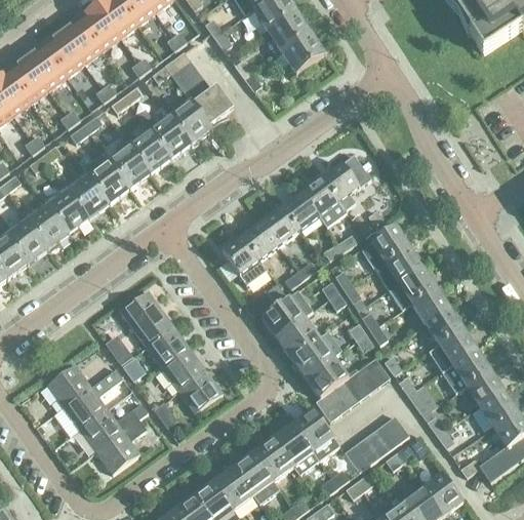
[(136,26),(118,0),(104,0),(95,6),(119,38),(136,26)]
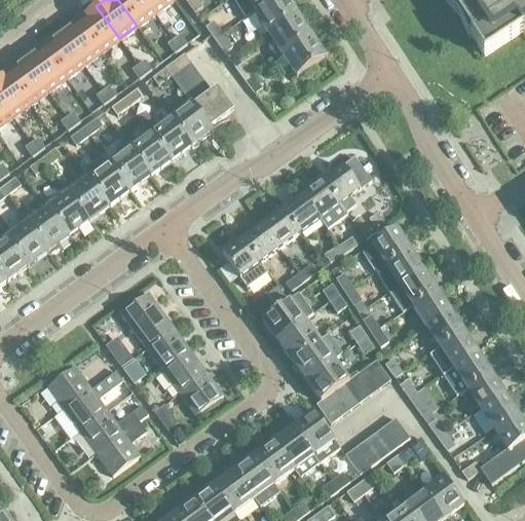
[(155,12),(146,0),(118,0),(137,26),(155,12)]
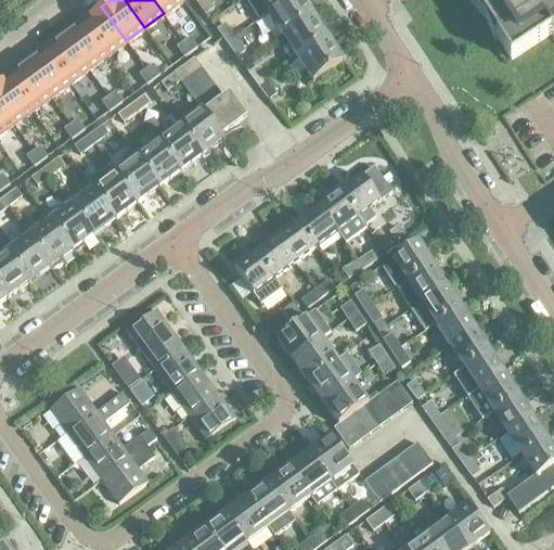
[(154,0),(164,13),(182,0),(154,0)]
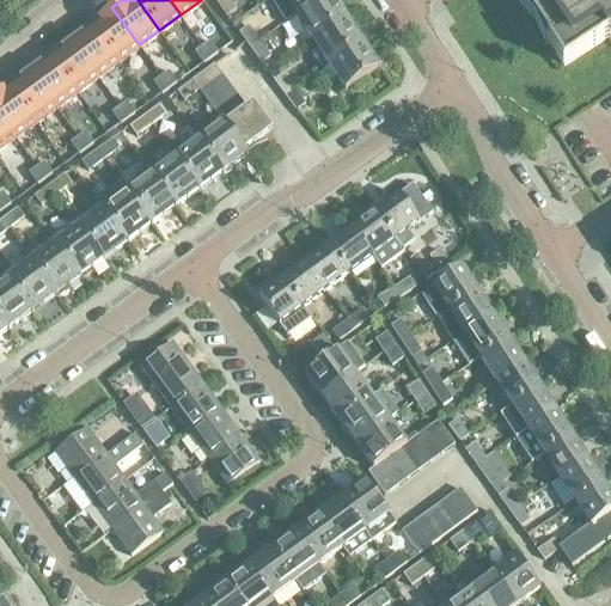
[(236,2),(234,0),(219,0),(226,10),(236,2)]
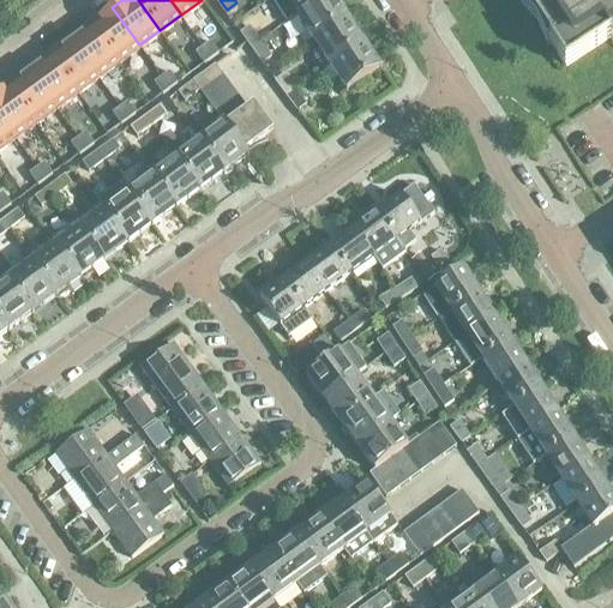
[(288,0),(295,10),(310,0),(288,0)]
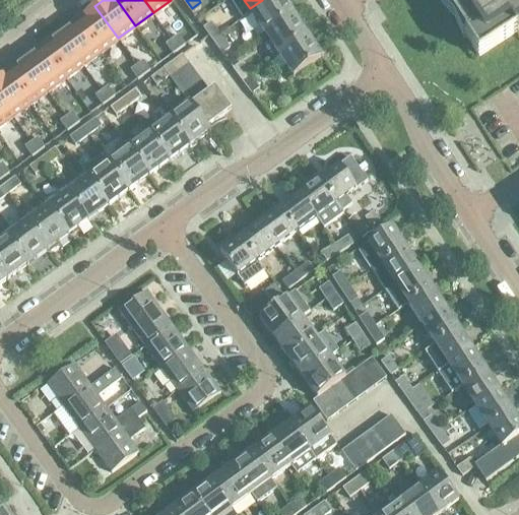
[(264,29),(295,10),(287,0),(262,0),(250,8),(264,29)]
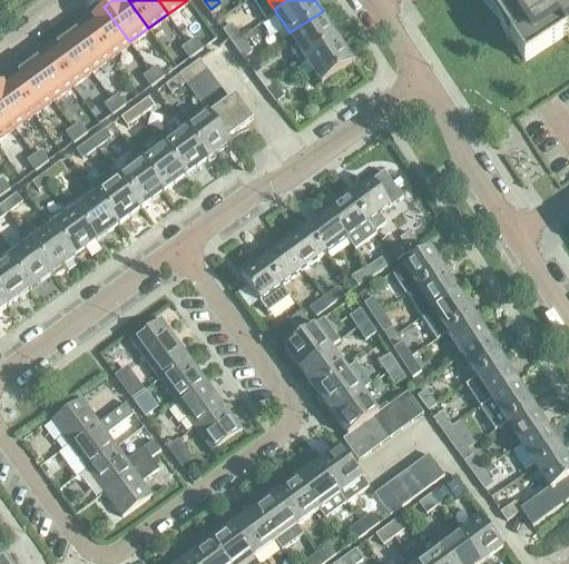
[(494,0),(502,11),(498,13),(499,16),(503,12),(514,30),(508,35),(522,56),(568,25),(568,0),(494,0)]
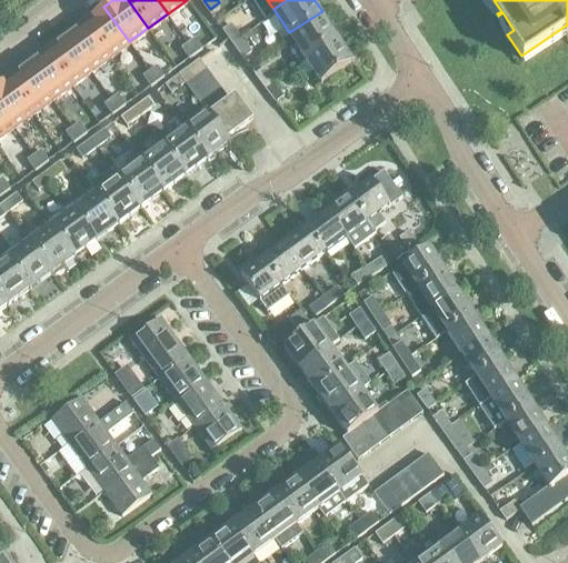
[(129,41),(103,7),(85,20),(110,56),(129,41)]
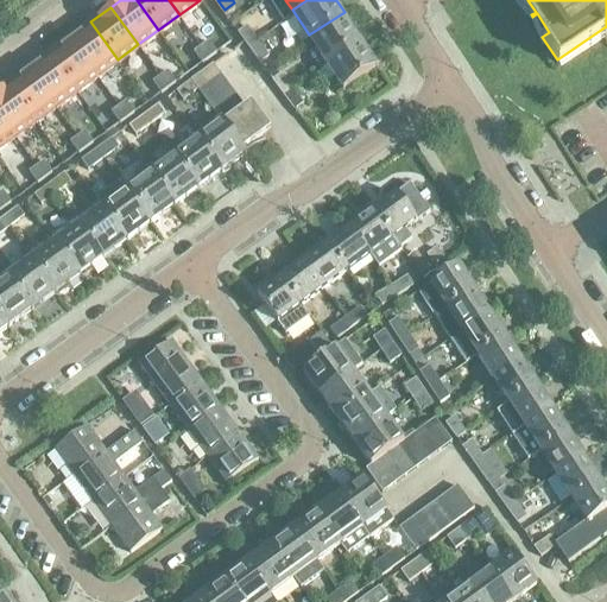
[(326,59),(360,36),(345,12),(309,35),(326,59)]
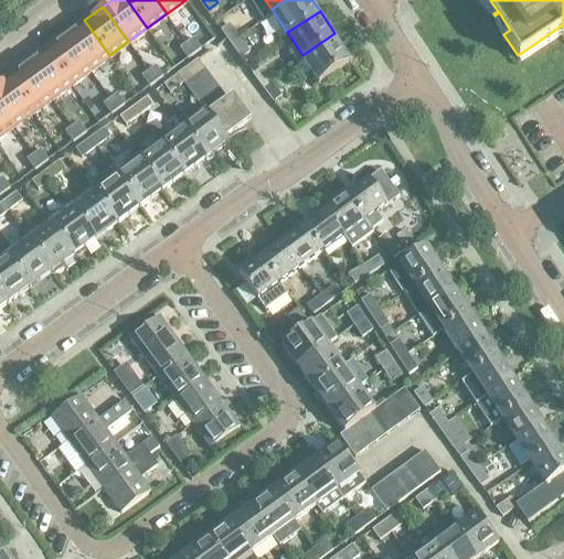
[(229,39),(238,33),(229,19),(220,27),(229,39)]
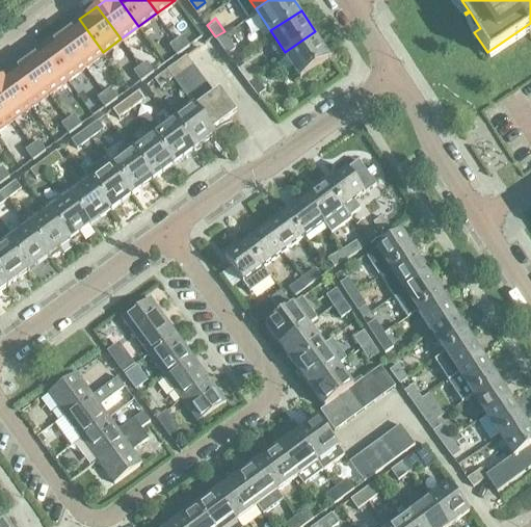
[(103,52),(79,19),(61,32),(85,64),(103,52)]
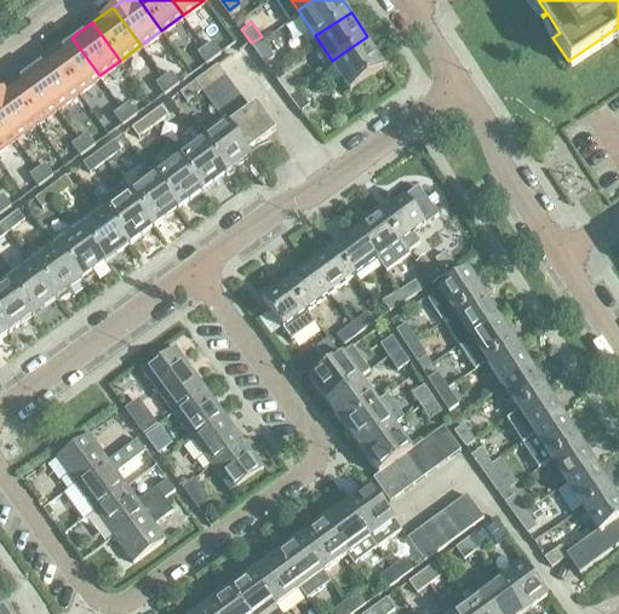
[(274,53),(262,36),(251,42),(263,61),(274,53)]
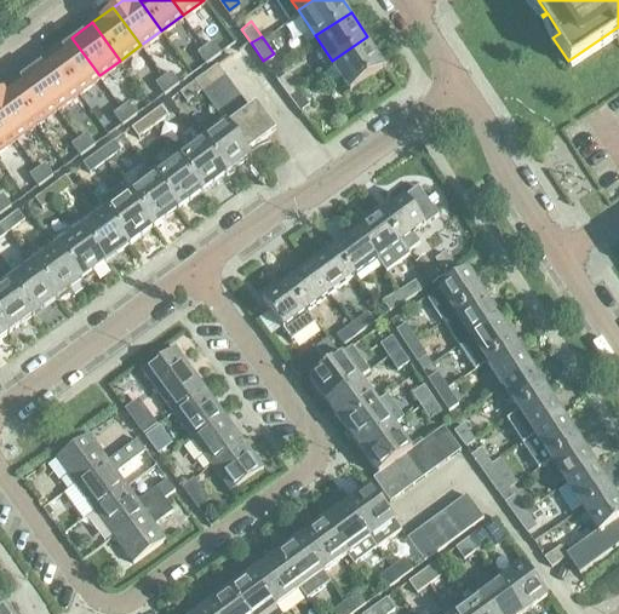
[(384,63),(367,36),(332,61),(349,86),(384,63)]
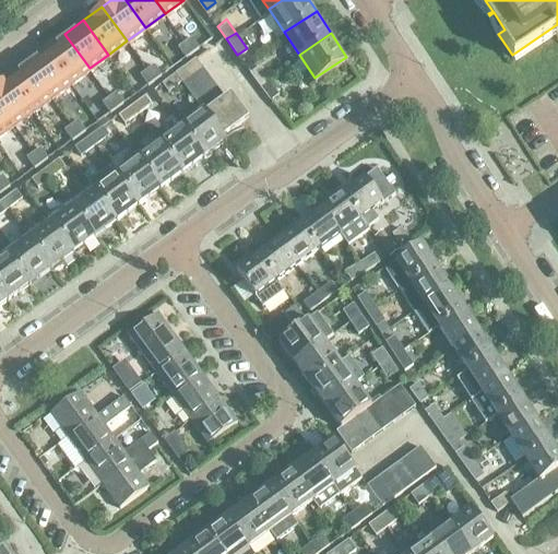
[(90,68),(64,34),(45,48),(70,82),(90,68)]
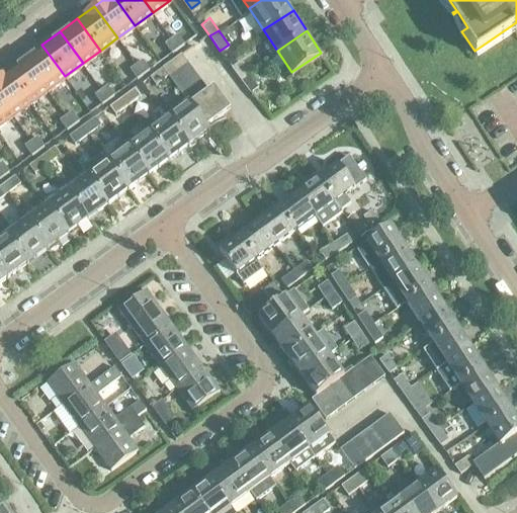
[(183,41),(176,31),(170,35),(177,46),(183,41)]
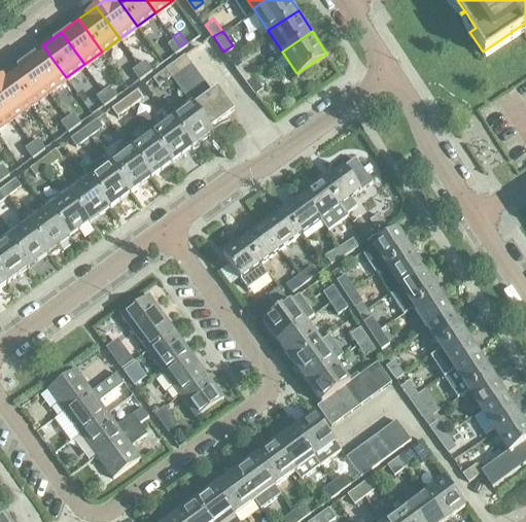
[(180,46),(173,36),(167,41),(174,51),(180,46)]
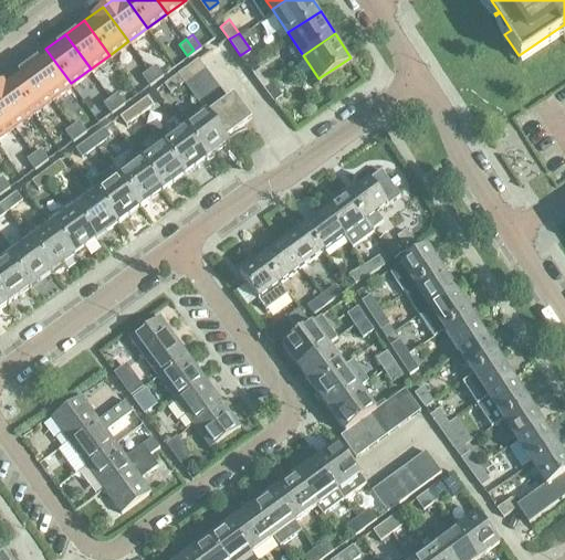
[(71,83),(45,49),(27,62),(52,97),(71,83)]
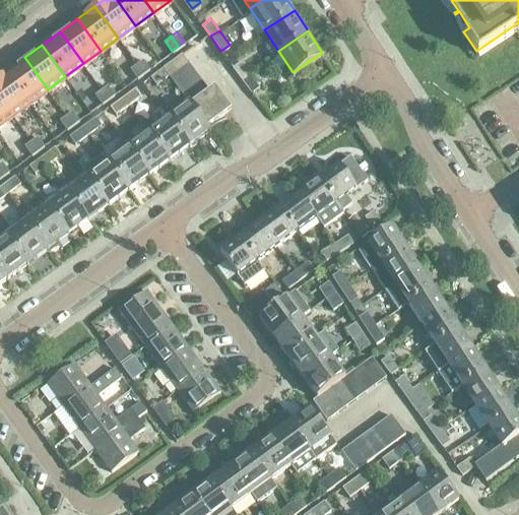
[(165,64),(170,72),(171,72),(189,59),(182,50),(164,62),(165,64)]
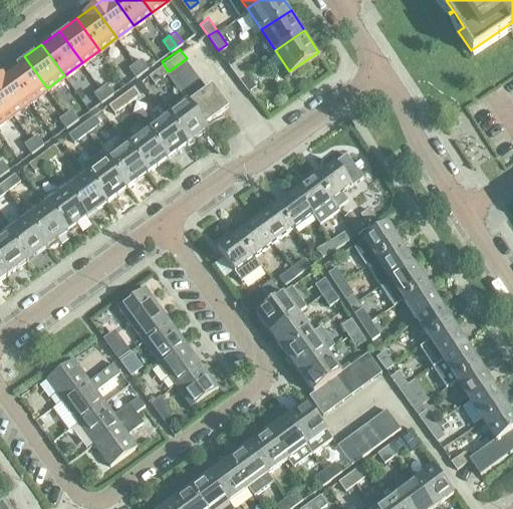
[(47,88),(24,56),(7,69),(30,100),(47,88)]
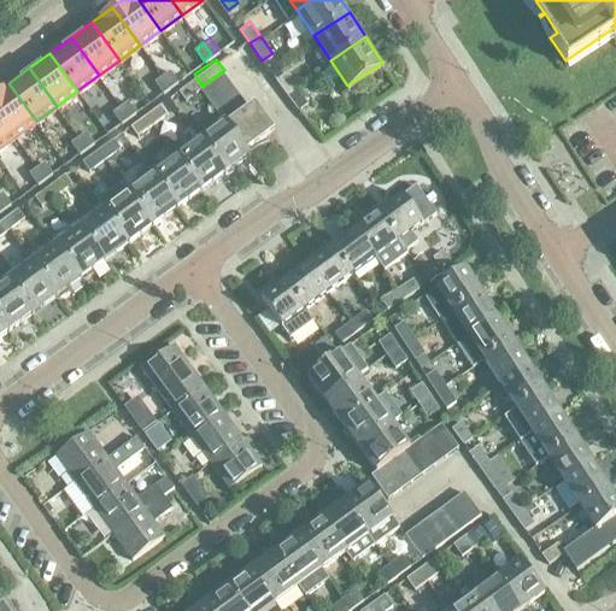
[(169,68),(162,74),(170,84),(177,80),(169,68)]
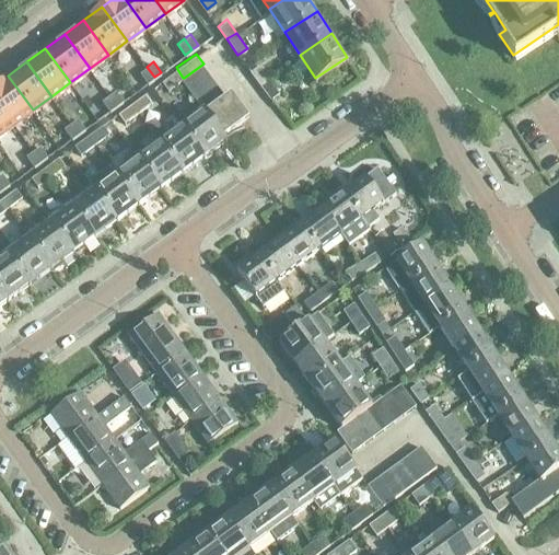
[(184,78),(190,88),(211,74),(204,64),(184,78)]
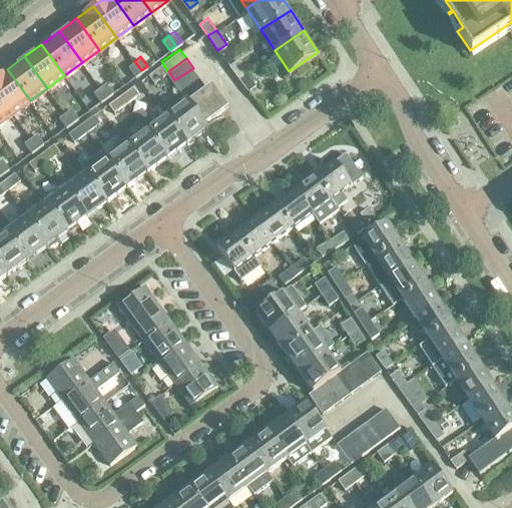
[(236,76),(245,70),(236,58),(227,64),(236,76)]
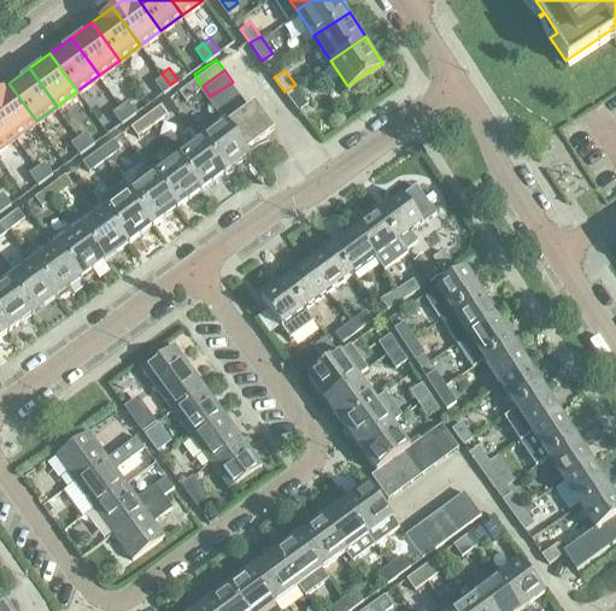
[(170,84),(162,74),(153,78),(162,90),(170,84)]
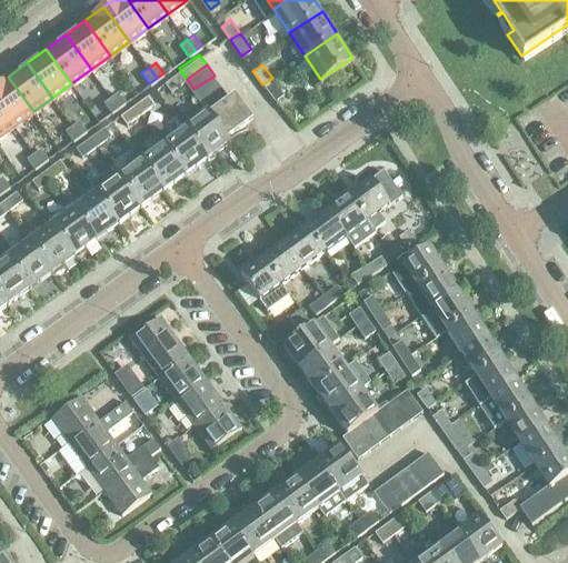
[(170,90),(186,79),(180,70),(163,81),(170,90)]
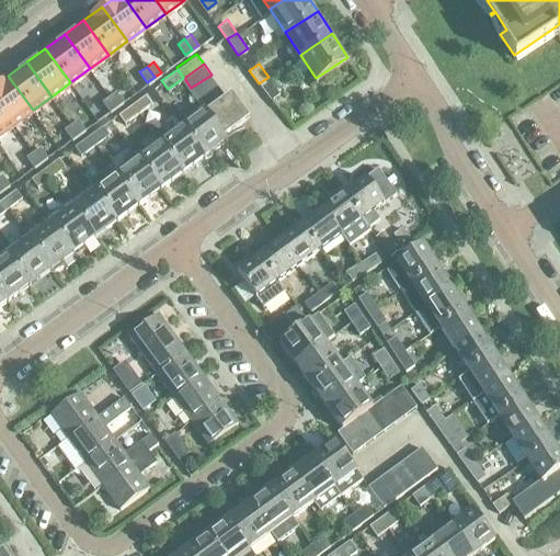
[(198,99),(218,84),(212,75),(191,88),(198,99)]
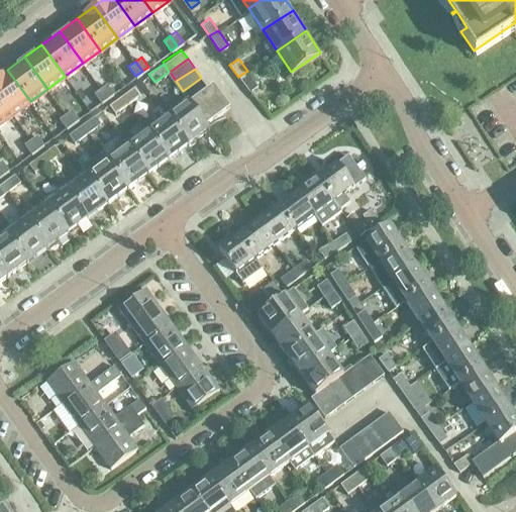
[(30,101),(7,70),(0,74),(0,96),(12,114),(30,101)]
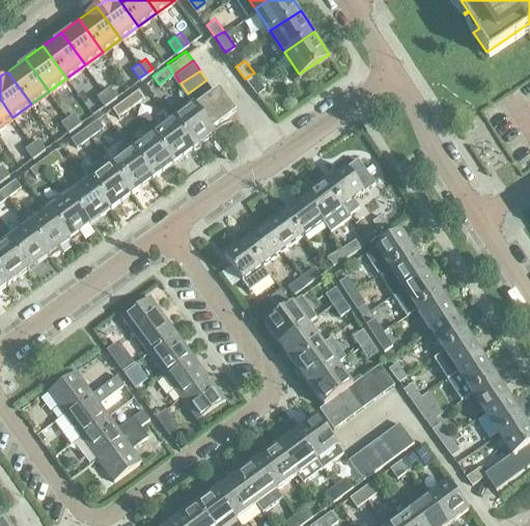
[(254,74),(247,79),(256,92),(263,86),(254,74)]
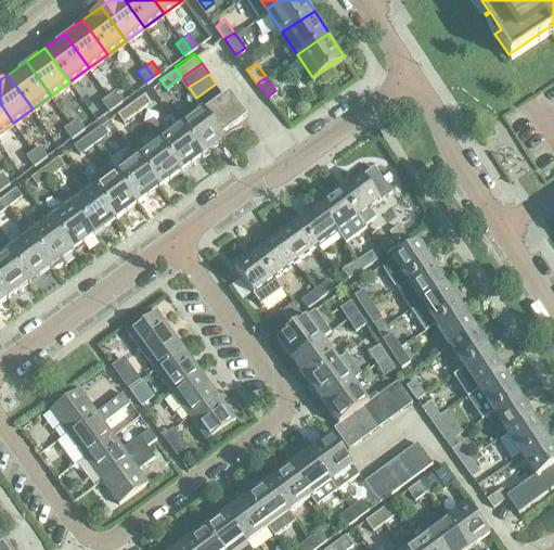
[(204,109),(224,94),(216,84),(196,98),(202,105),(204,109)]
